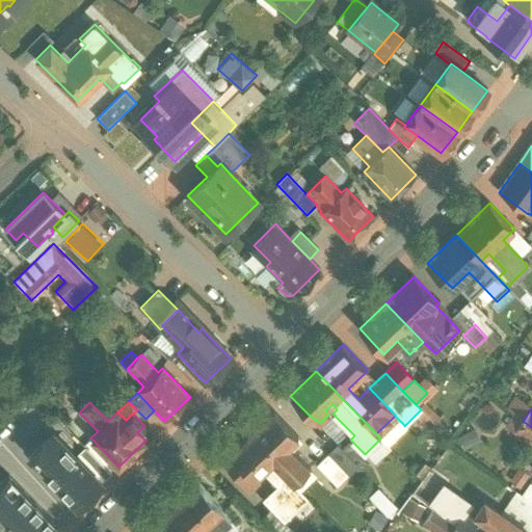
[(429,418),(421,409),(416,415),(424,423),(429,418)]
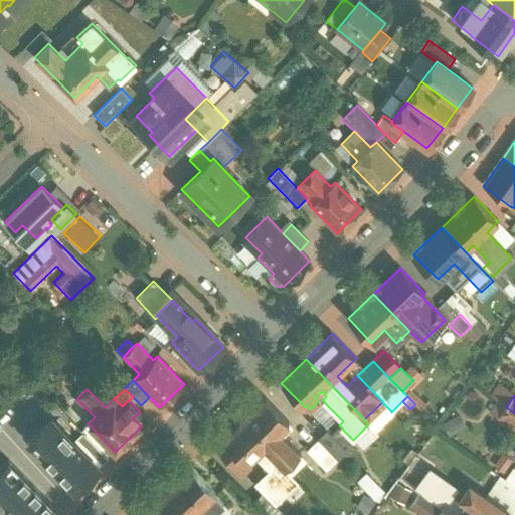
[(265,398),(239,422),(264,448),(264,447),(280,432),(289,423),(265,398)]
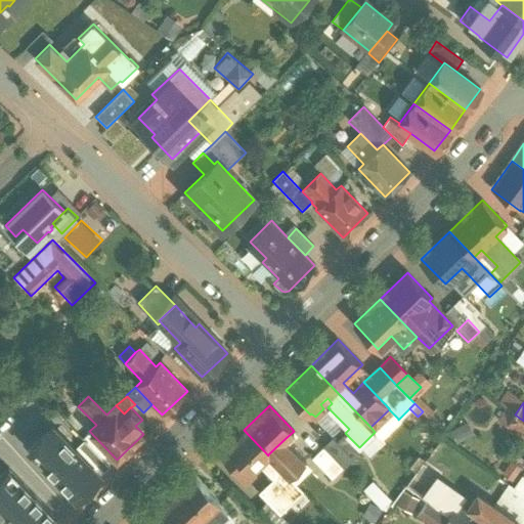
[(389,409),(370,427),(375,432),(382,439),(398,424),(398,419),(389,409)]
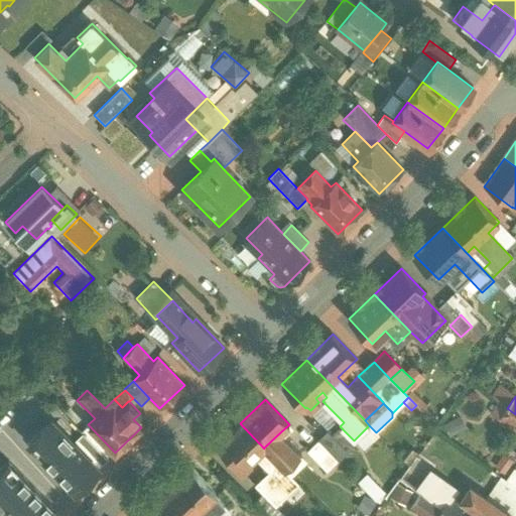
[(515,414),(507,408),(499,420),(515,431),(515,414)]
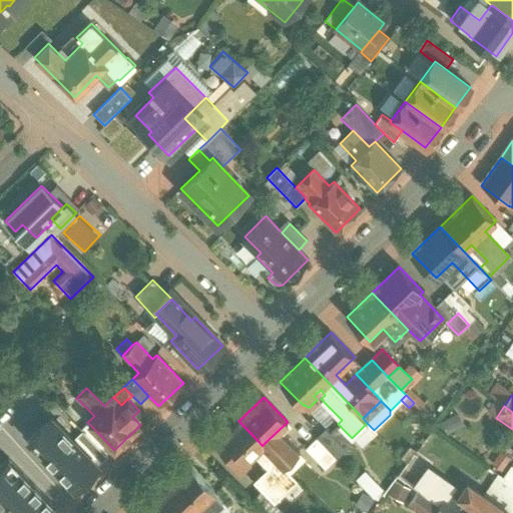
[(82,430),(71,419),(63,426),(75,439),(82,432),(83,431),(82,430)]
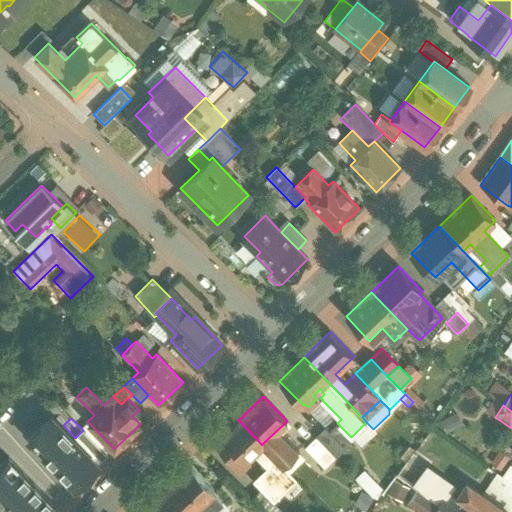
[(262,445),(238,420),(222,436),(226,440),(242,456),(245,460),(252,454),(262,445)]
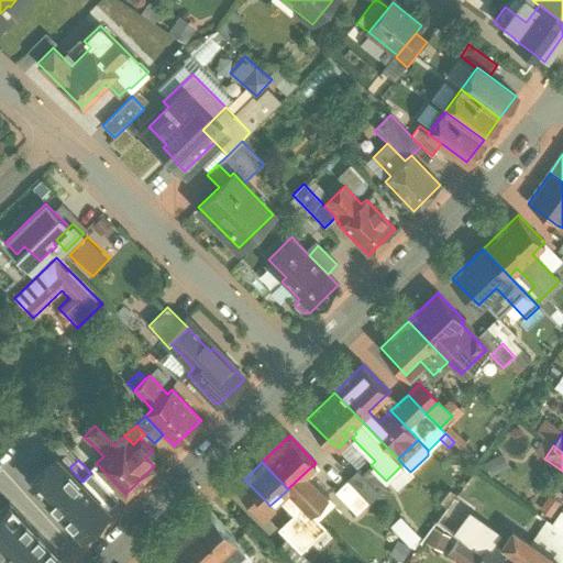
[(125,494),(96,463),(92,467),(94,468),(90,472),(91,473),(90,474),(118,501),(125,494)]
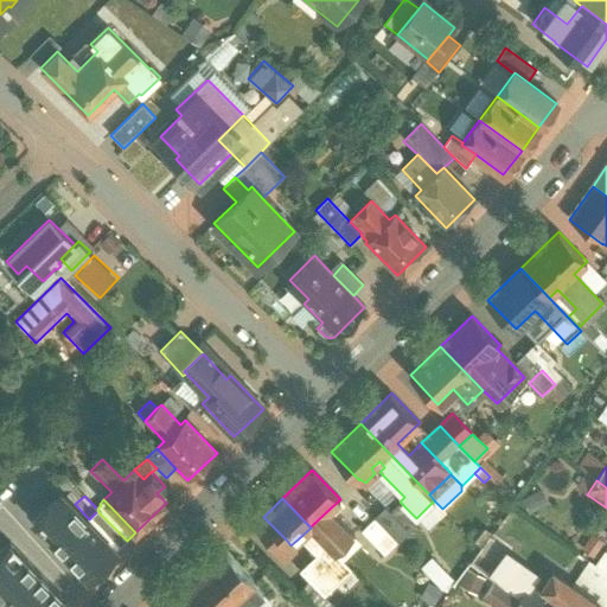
[(75,504),(74,504),(61,517),(76,532),(59,548),(89,579),(119,549),(89,519),(75,504)]
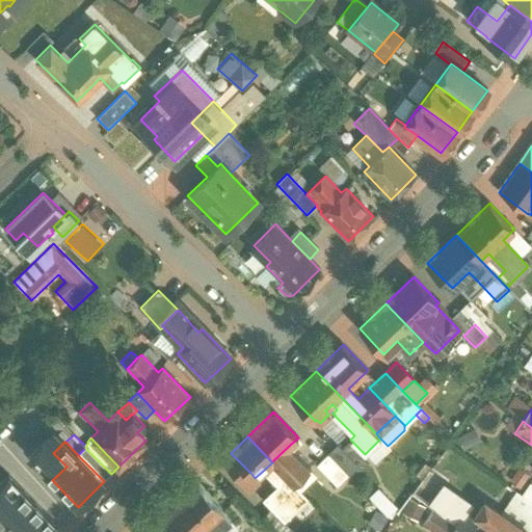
[(362,464),(340,443),(328,455),(349,476),(362,464)]
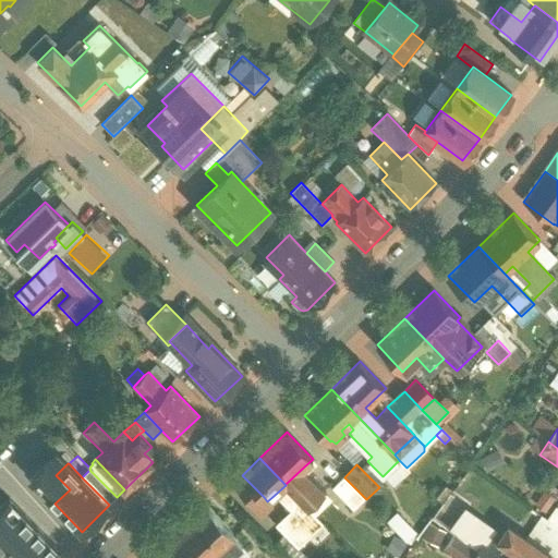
[(325,492),(303,468),(286,484),(308,507),(325,492)]
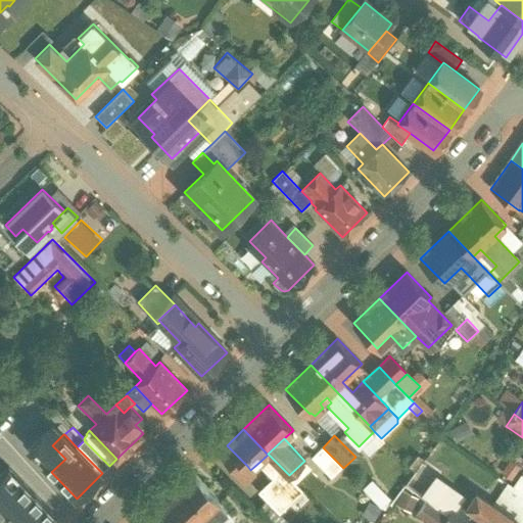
[(109,466),(84,440),(77,447),(102,473),(109,466)]
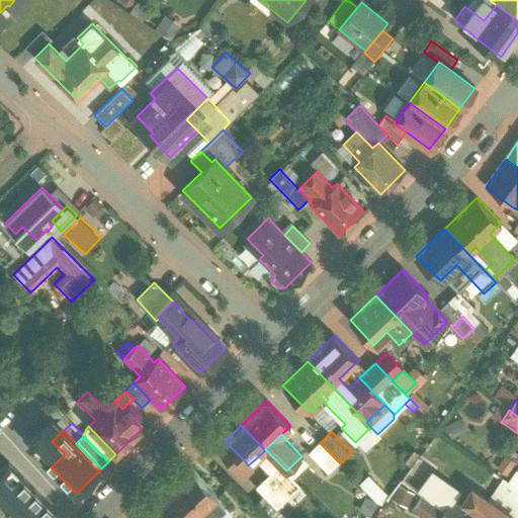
[(340,463),(320,443),(308,453),(329,475),(340,463)]
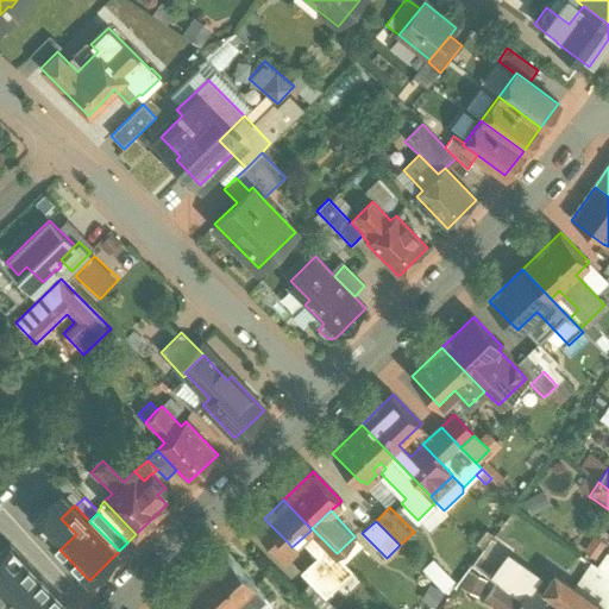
[(288,542),(269,523),(258,534),(276,553),(288,542)]
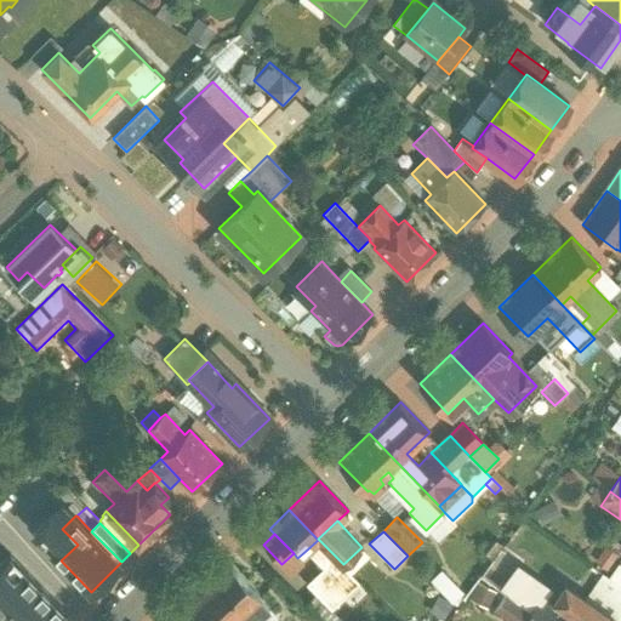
[(343,564),(318,539),(318,540),(306,551),(323,568),(307,584),(332,610),(360,582),(343,564)]
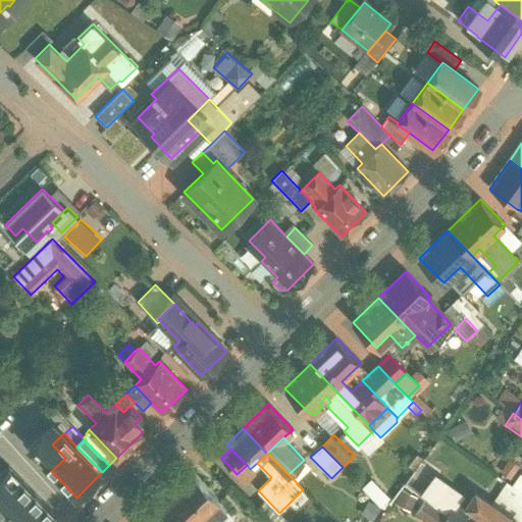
[(521,475),(520,474),(512,486),(521,492),(521,475)]
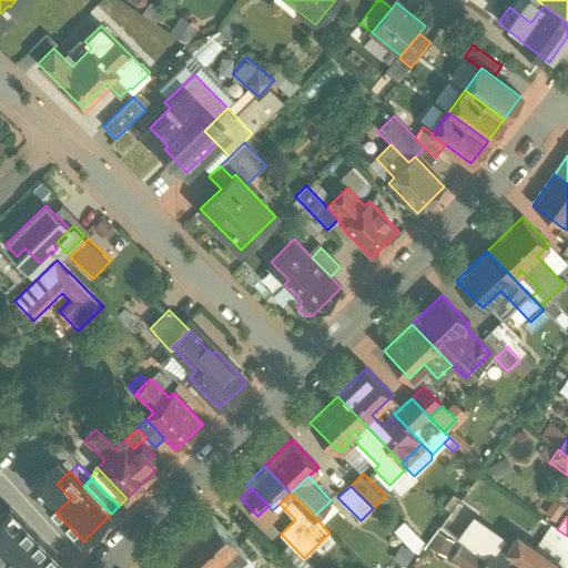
[(237,544),(212,517),(189,539),(214,566),(236,545),(237,544)]
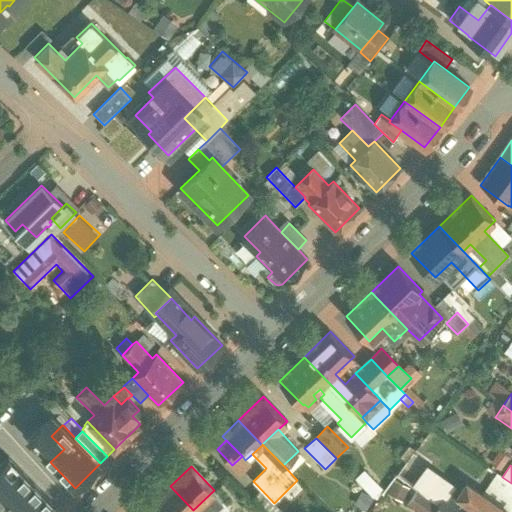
[(367,468),(357,476),(373,496),(383,489),(367,468)]
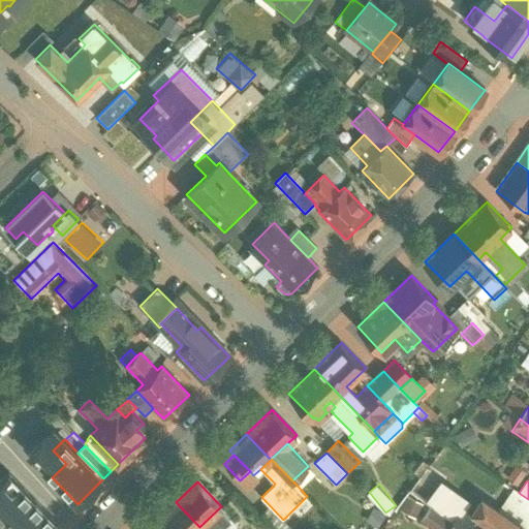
[(528,499),(519,493),(514,490),(498,511),(524,528),(528,528),(528,499)]
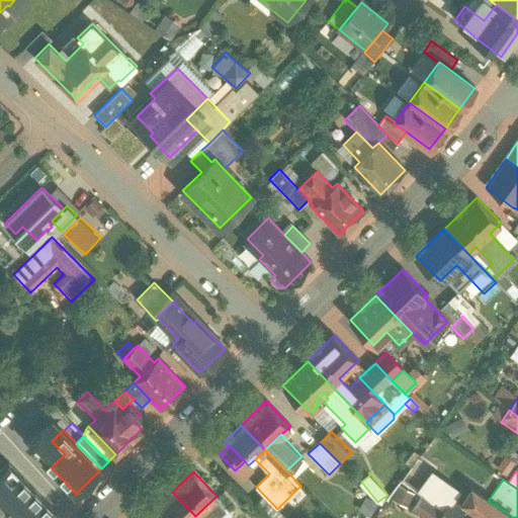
[(26,490),(25,489),(23,490),(23,491),(6,507),(1,501),(3,499),(0,495),(0,515),(2,517),(50,517),(53,516),(51,515),(26,491),(26,490)]
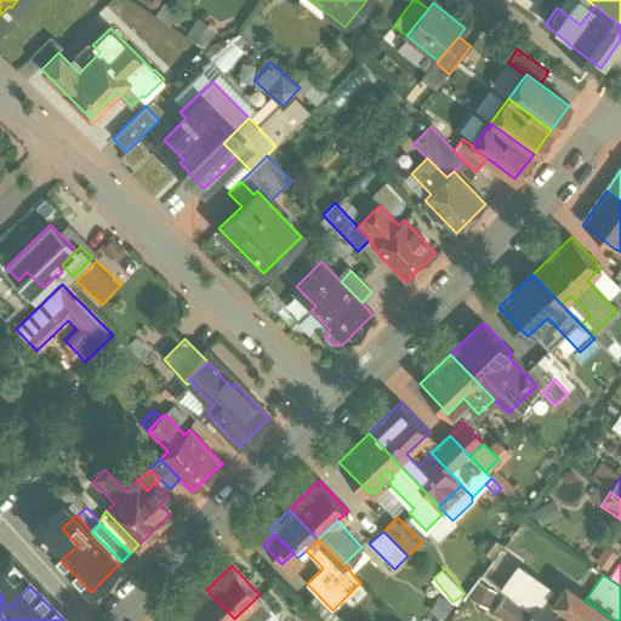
[(615,620),(585,600),(565,586),(554,602),(564,608),(560,613),(541,599),(531,613),(542,620),(615,620)]
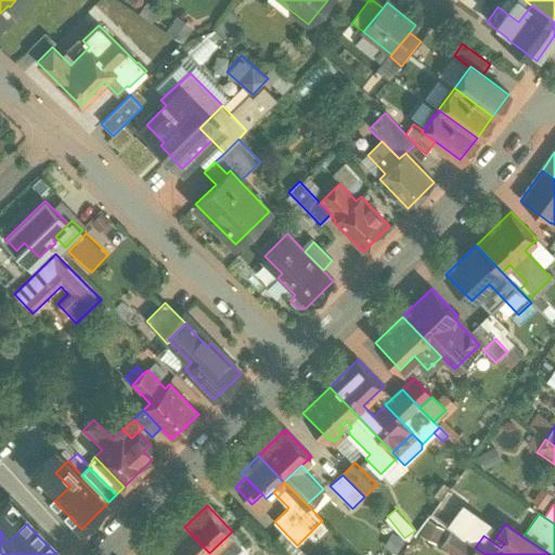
[(207,554),(209,553),(184,527),(162,549),(167,554),(207,554)]
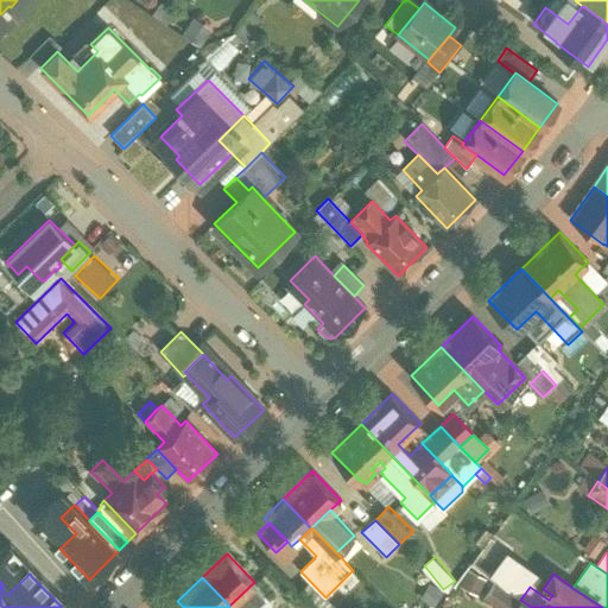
[(530,587),(517,577),(507,590),(520,600),(530,587)]
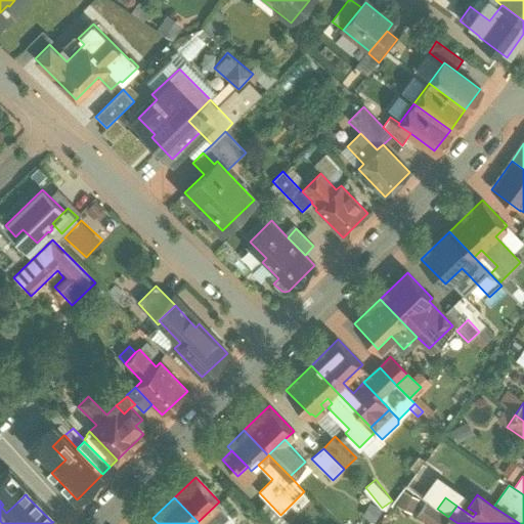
[(376,521),(383,507),(370,501),(364,516),(376,521)]
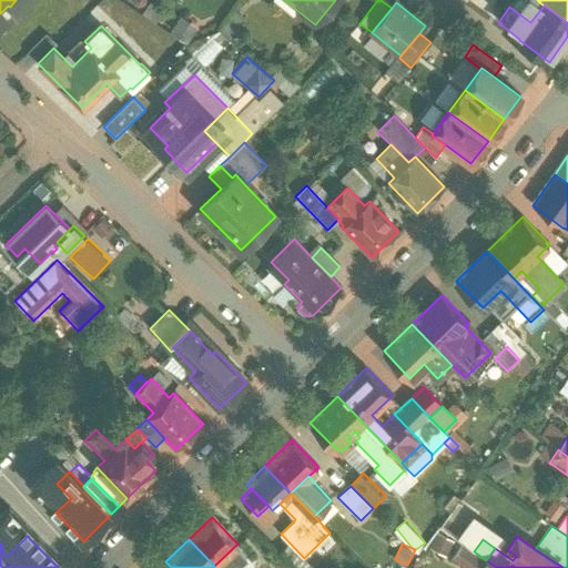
[(236,545),(222,559),(231,567),(233,567),(246,556),(236,545)]
